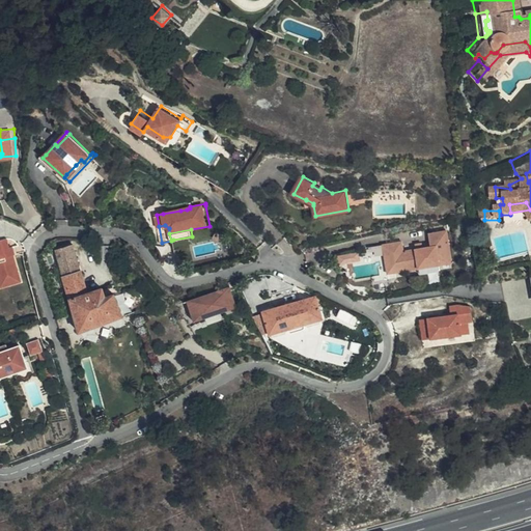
[(422,248),(418,248),(404,251),(403,240),(384,244),(385,255),(389,255),(391,256),(393,268),(403,266),(404,271),(419,269),(441,264),(453,262),(447,230),(429,233),(431,246),(422,248)]
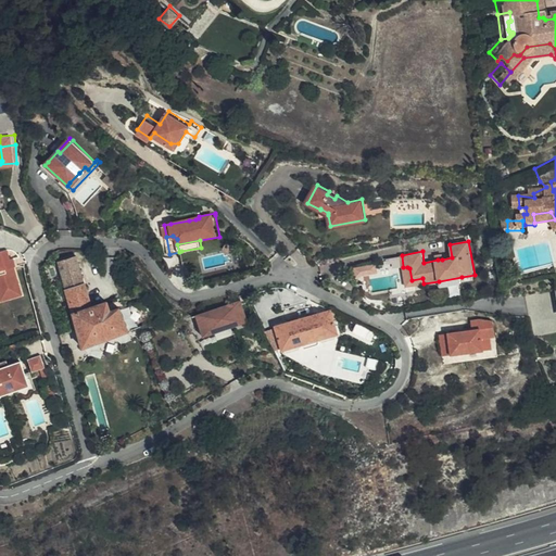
[(0,275),(7,298),(22,293),(13,265),(10,266),(8,257),(11,257),(9,247),(0,249),(0,275)]
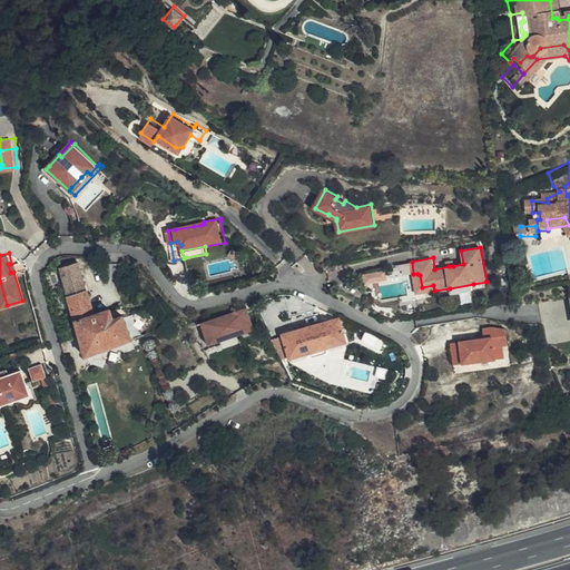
[(109,308),(107,310),(92,315),(88,300),(76,262),(58,268),(85,352),(86,354),(130,338),(123,314),(114,318),(109,308)]
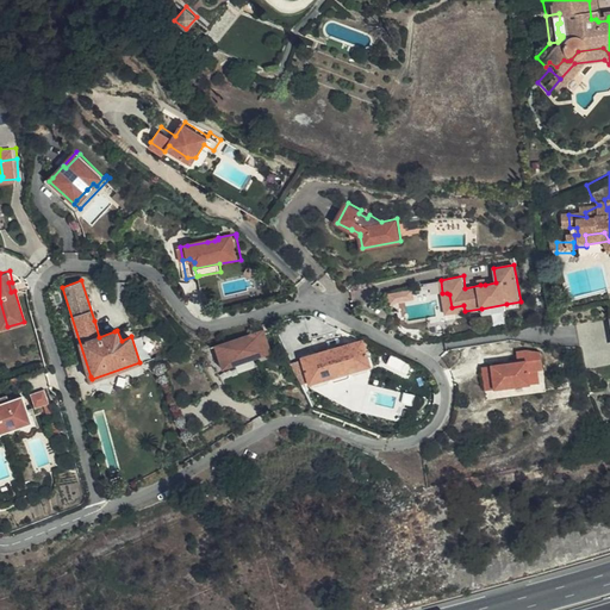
[(16,281),(12,282),(8,282),(11,292),(14,291),(18,290),(16,281)]
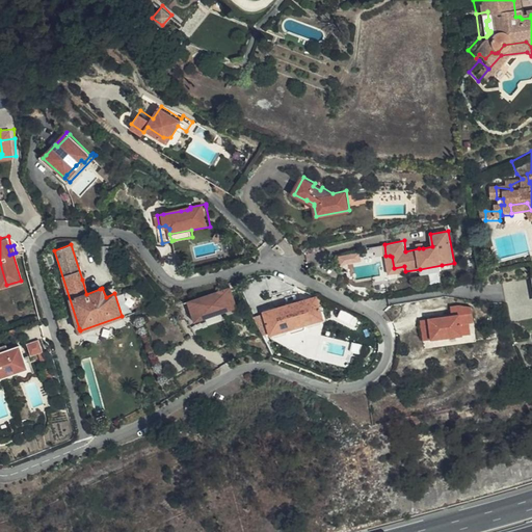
[(390,256),(386,256),(390,274),(405,271),(404,266),(394,268),(392,257),(390,256)]
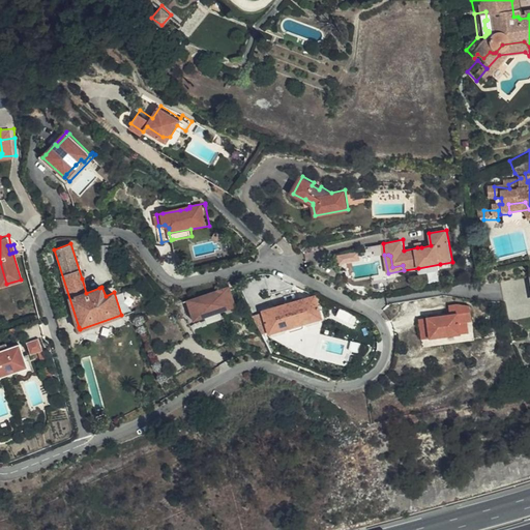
[(441,268),(440,264),(418,268),(419,272),(441,268)]
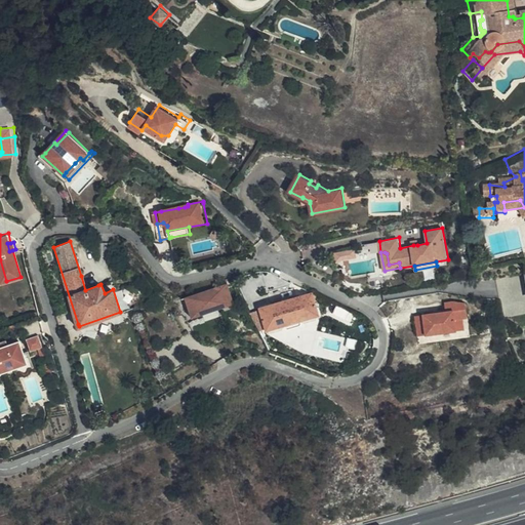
[(85,290),(98,285),(94,272),(81,276),(85,290)]
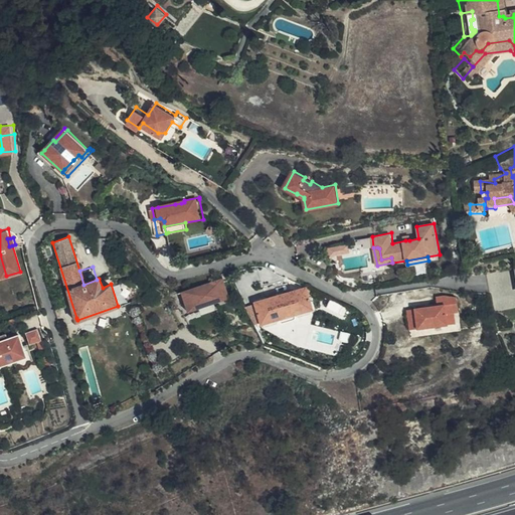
[(231,297),(224,277),(191,287),(192,291),(184,294),(189,310),(231,297)]
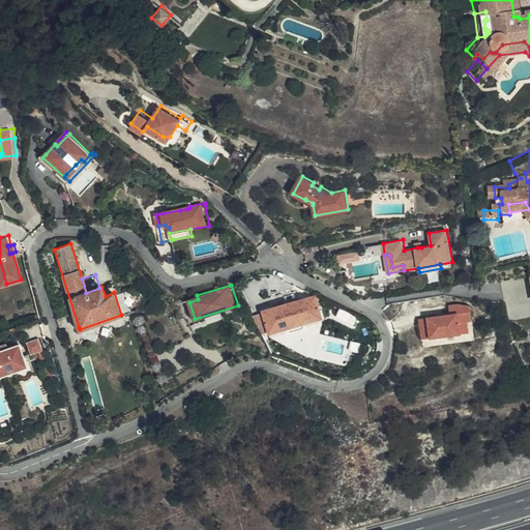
[(278,305),(264,308),(270,332),(288,327),(288,324),(304,320),(305,323),(324,318),(317,294),(303,298),(299,299),(300,303),(283,307),(282,304),(278,305)]
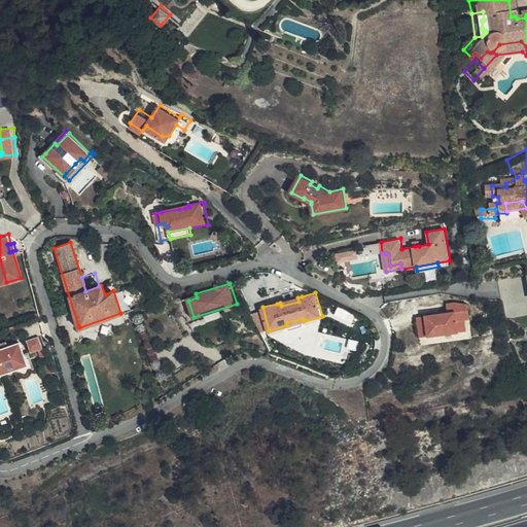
[(297,297),(280,303),(281,306),(299,302),(297,297)]
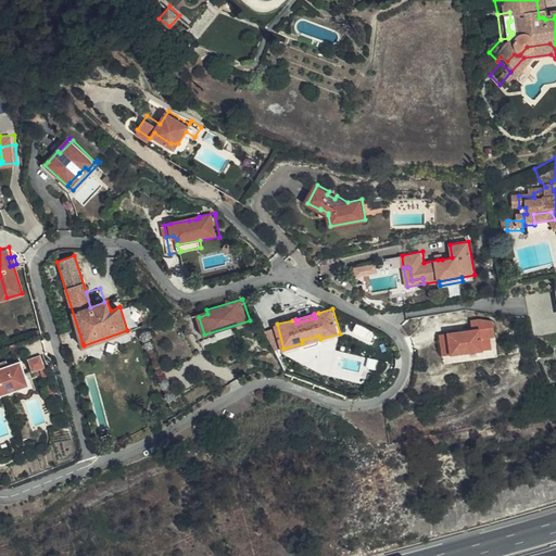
[(468,330),(450,333),(452,354),(484,351),(482,339),(491,338),(496,337),(494,321),(480,320),(471,320),(474,330),(474,335),(468,335),(468,330)]
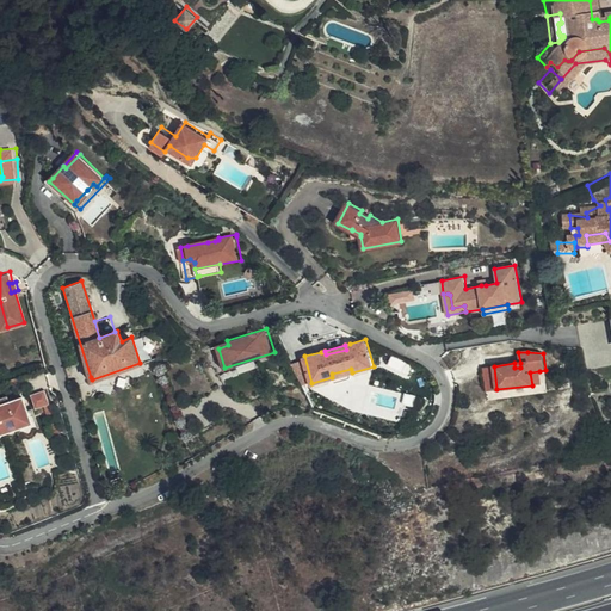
[(494,366),(485,366),(487,390),(497,389),(494,366)]
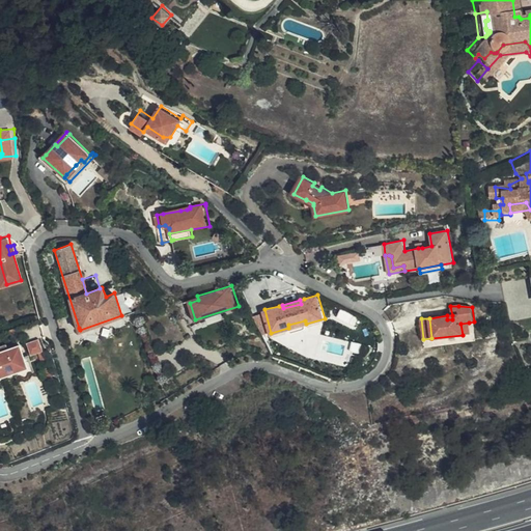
[(305,320),(288,325),(288,328),(289,331),(291,332),(306,328),(307,326),(306,324),(305,320)]
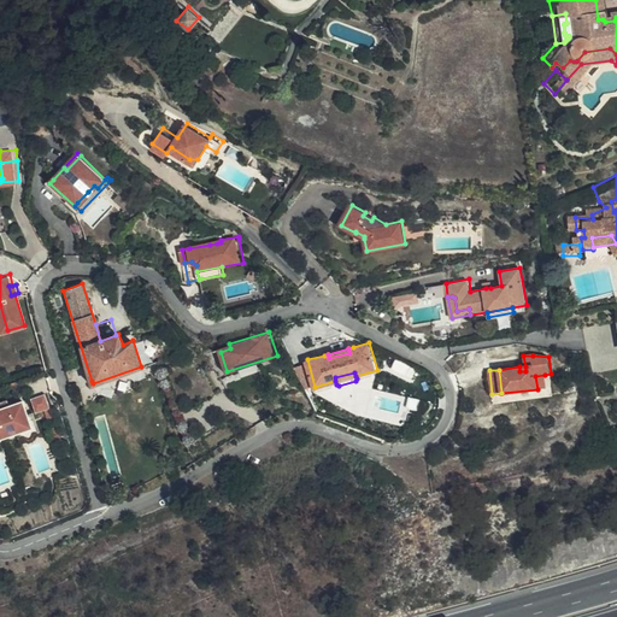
[(37,398),(42,412),(57,409),(52,394),(37,398)]
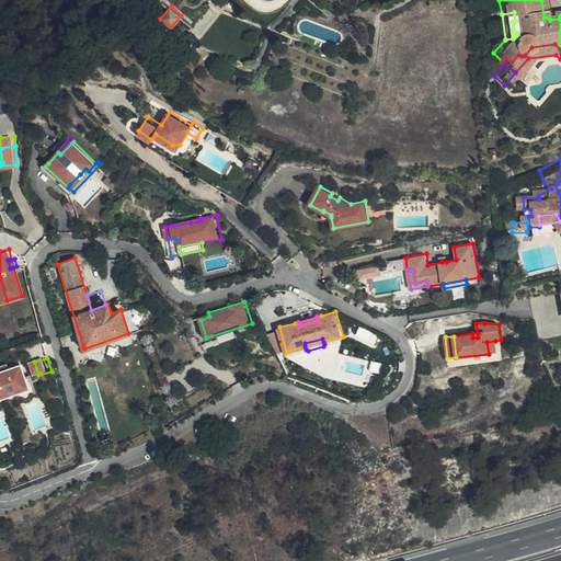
[(0,371),(14,368),(13,362),(0,365),(0,371)]
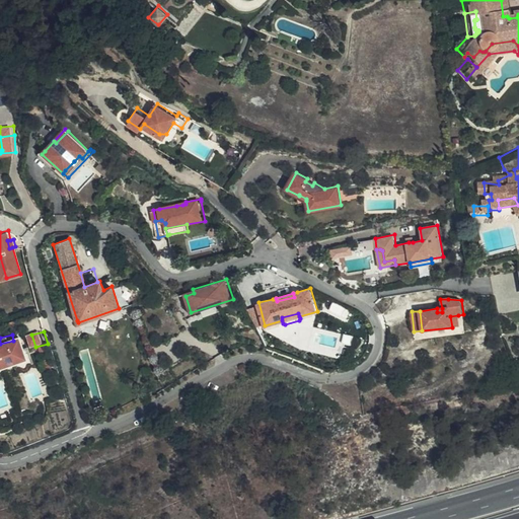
[(0,344),(0,368),(18,364),(31,360),(28,349),(25,337),(13,341),(0,344)]
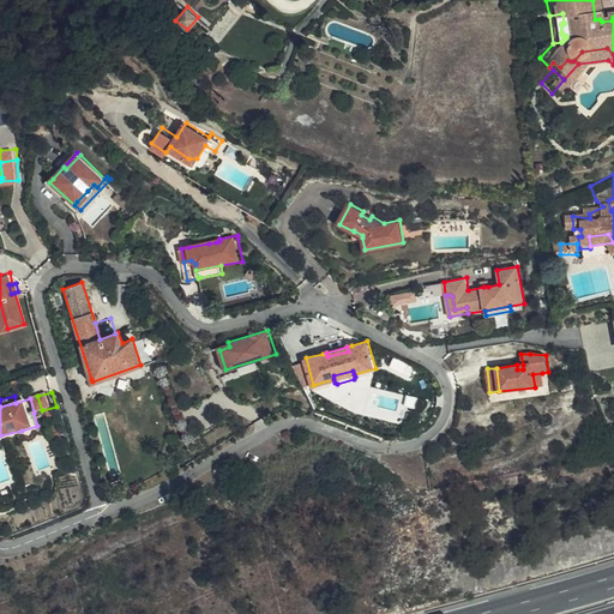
[(37,426),(22,431),(23,437),(29,434),(30,437),(34,438),(36,438),(38,434),(38,432),(44,431),(40,410),(34,413),(37,426)]
